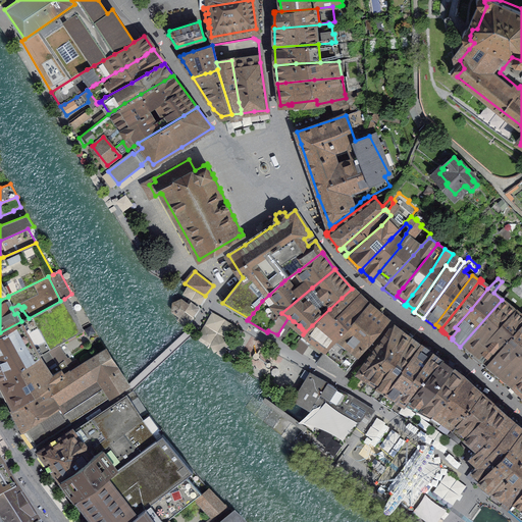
[(367,305),(367,304),(352,289),(342,298),(329,309),(312,325),(303,334),(301,336),(310,344),(314,337),(328,348),(330,346),(367,305)]
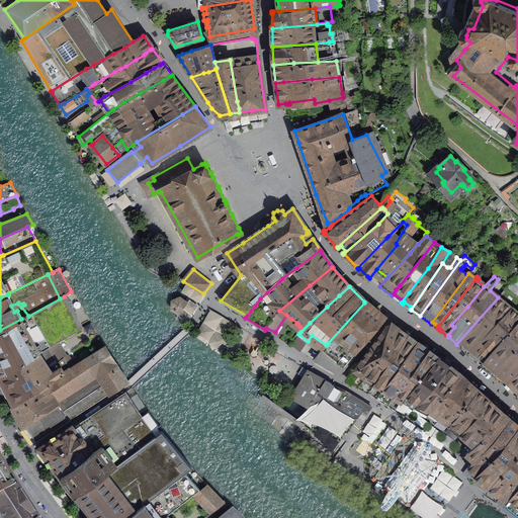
[(21,319),(0,330),(0,375),(37,354),(58,342),(81,328),(64,296),(60,298),(28,316),(21,319)]
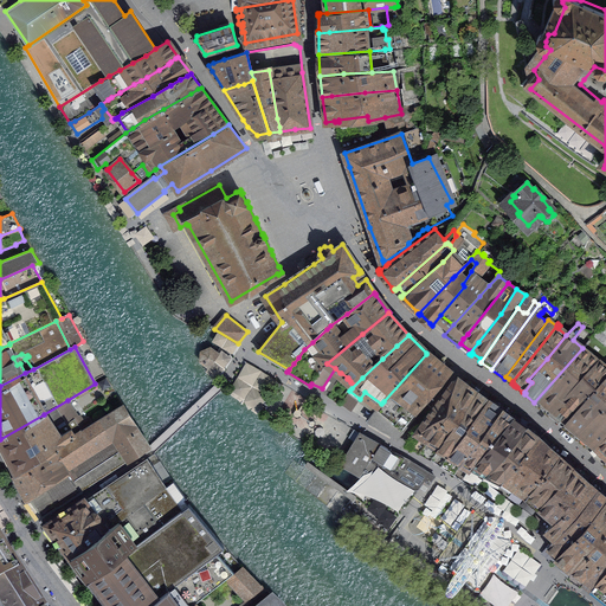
[(201,360),(207,366),(217,354),(210,348),(201,352),(201,360)]
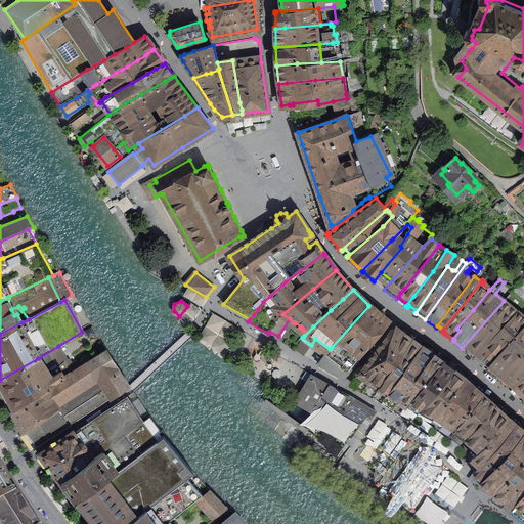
[(517,311),(504,301),(462,348),(464,350),(465,350),(474,358),(517,311)]
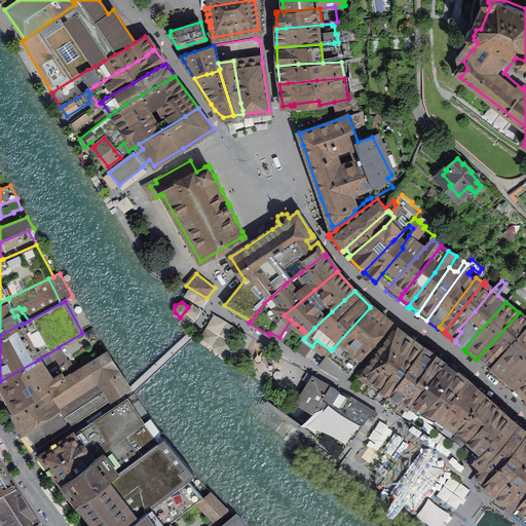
[(331,350),(320,366),(343,379),(375,340),(390,323),(371,306),(370,306),(370,307),(333,348),(331,350)]
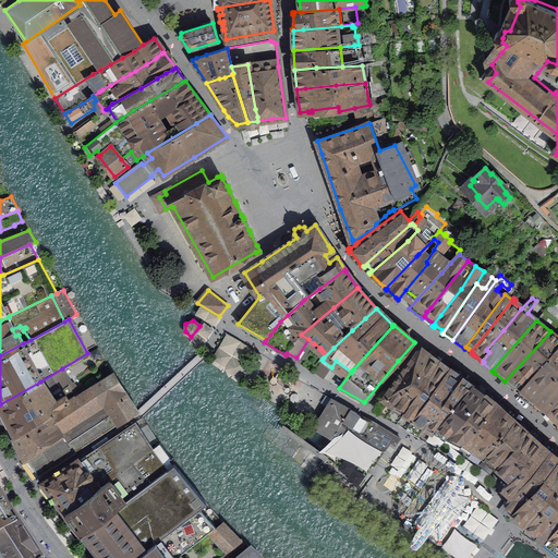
[(557,347),(557,339),(550,331),(505,381),(510,386),(518,392),(557,347)]
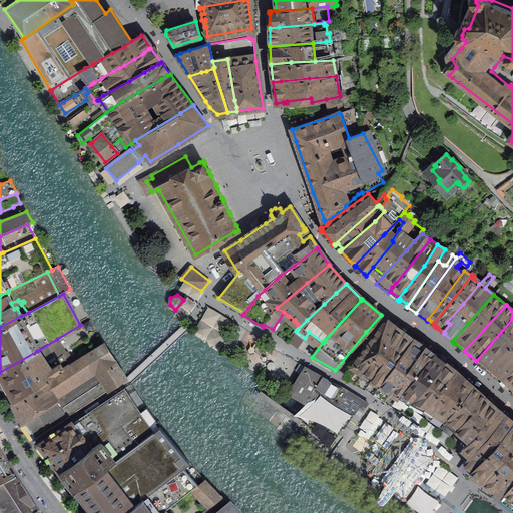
[(222,344),(233,318),(207,306),(195,332),(222,344)]
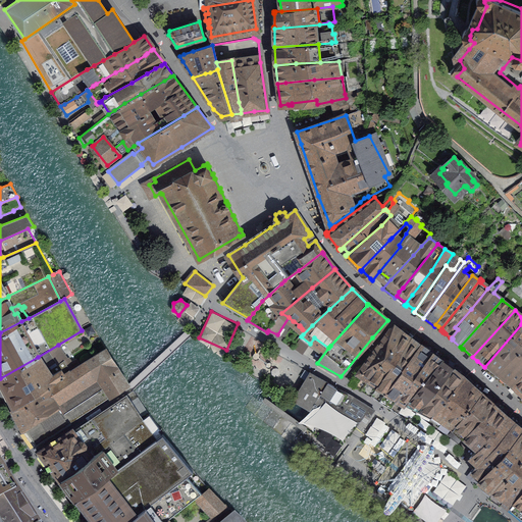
[(521,324),(484,367),(493,375),(494,375),(521,345),(521,324)]
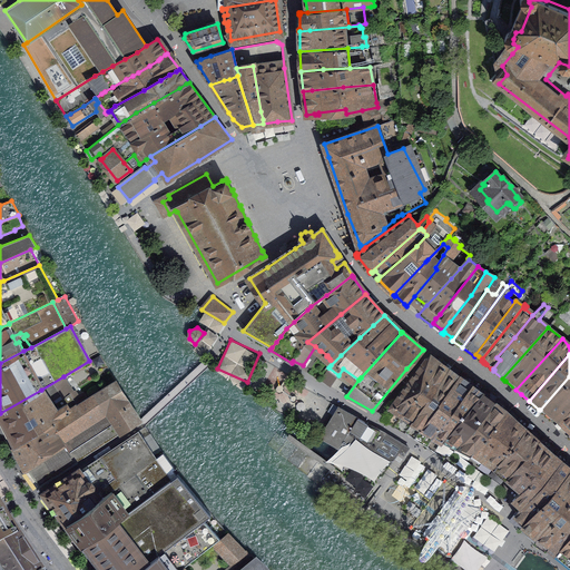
[(99,356),(94,360),(97,365),(102,362),(99,356)]
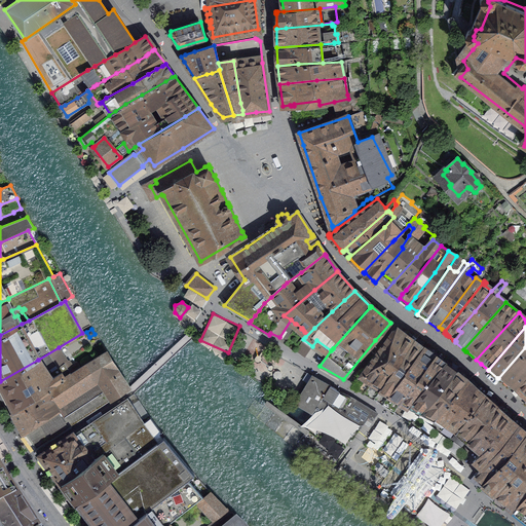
[(406,353),(417,337),(418,336),(415,333),(414,334),(409,331),(404,338),(373,377),(365,392),(374,399),(380,389),(383,383),(406,353)]
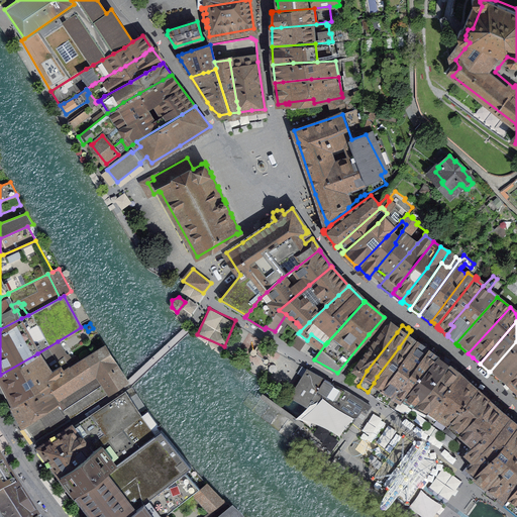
[(367,371),(397,332),(390,326),(385,326),(356,365),(347,379),(358,386),(367,371)]
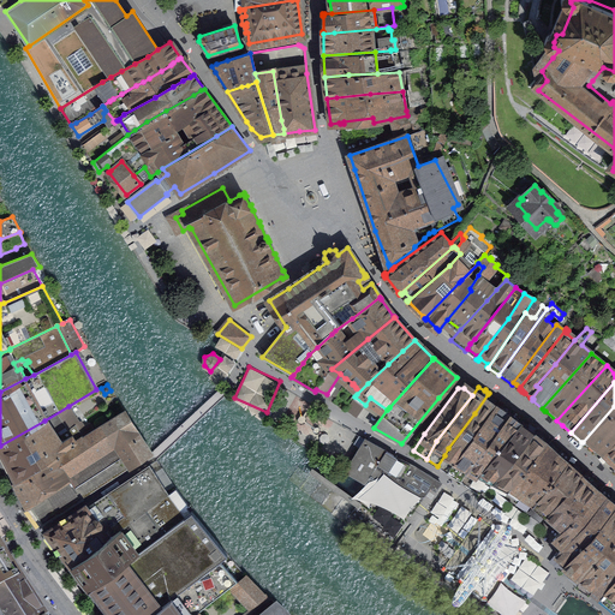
[(461,452),(493,410),(500,401),(497,400),(488,394),(475,413),(448,448),(445,455),(437,466),(447,472),(452,466),(461,452)]
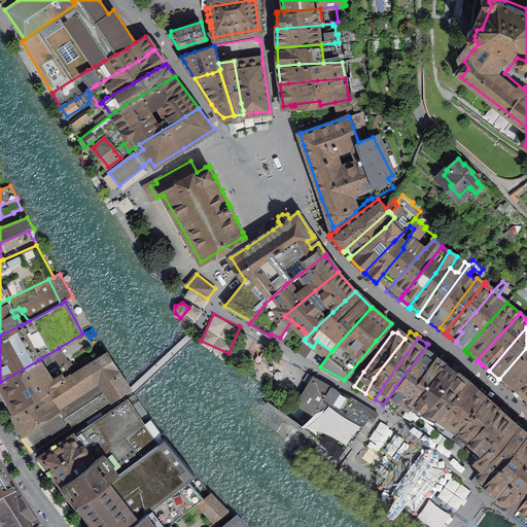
[(444,365),(449,359),(448,359),(444,355),(443,355),(441,354),(442,353),(441,353),(442,352),(438,350),(438,351),(428,344),(422,351),(444,365)]
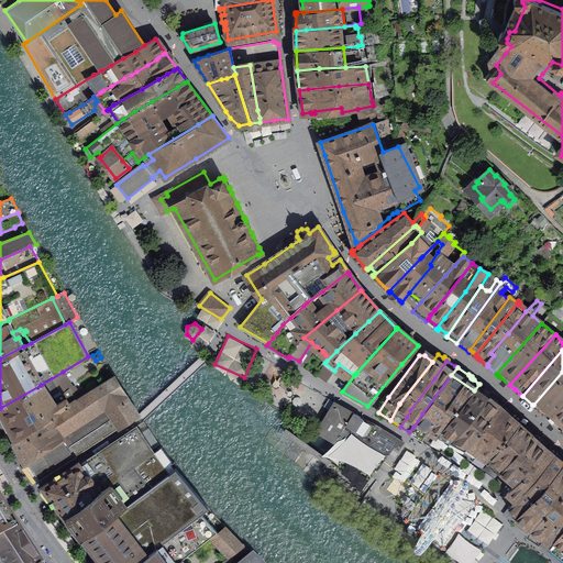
[(70,383),(63,372),(41,385),(0,408),(0,410),(6,423),(14,440),(76,399),(80,396),(74,385),(55,397),(58,403),(56,405),(50,396),(70,383)]
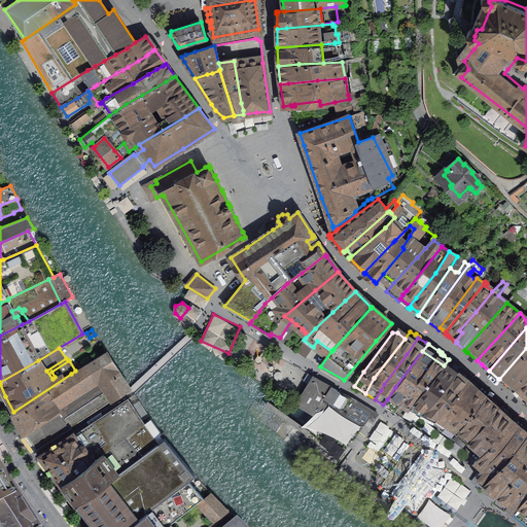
[(526,348),(499,379),(512,389),(511,390),(513,392),(526,377),(526,348)]
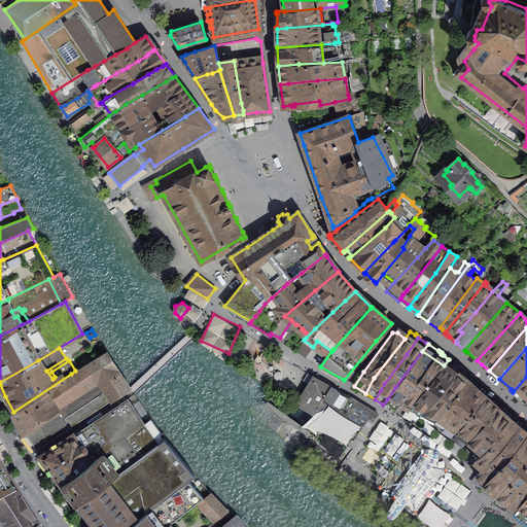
[(415,400),(444,365),(422,351),(395,387),(387,399),(383,405),(395,412),(401,400),(411,406),(412,405),(415,400)]
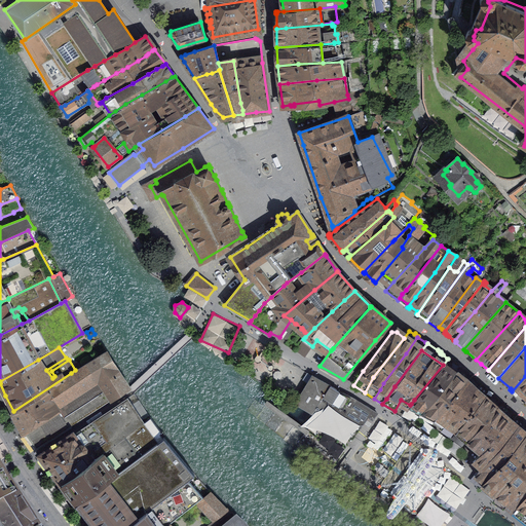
[(71,373),(13,411),(19,420),(23,428),(25,433),(60,409),(57,405),(92,382),(95,386),(119,370),(107,351),(72,374),(71,373)]
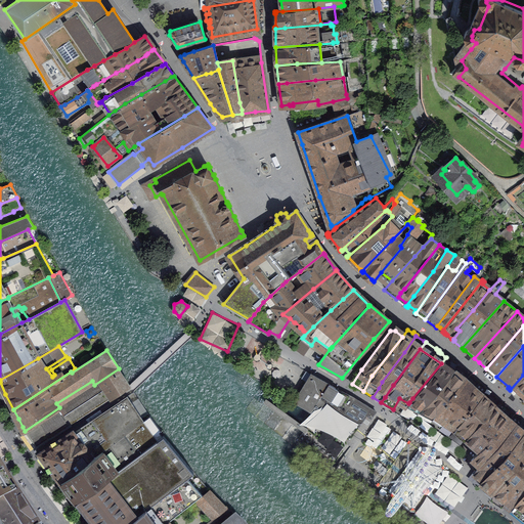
[(451,373),(459,365),(447,356),(446,357),(441,363),(412,398),(409,402),(422,408),(447,378),(451,373)]
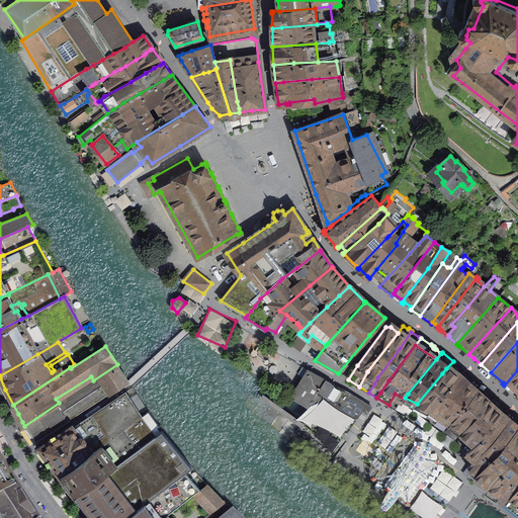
[(457,375),(462,370),(463,369),(453,361),(446,368),(442,373),(417,404),(429,411),(432,408),(442,395),(457,375)]
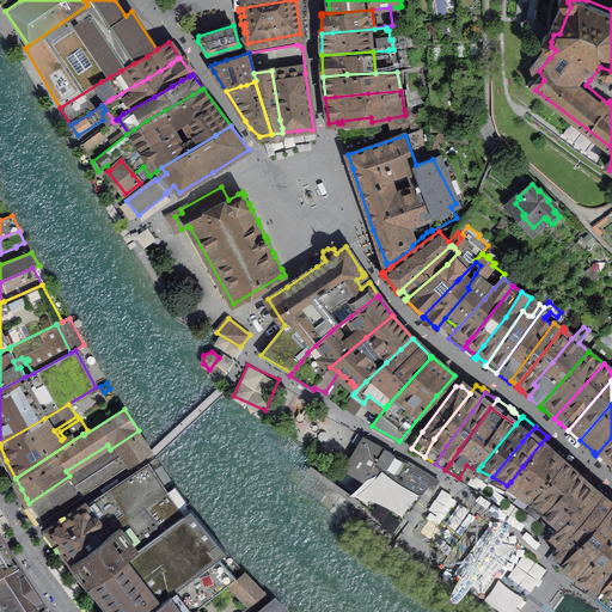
[(69,476),(29,503),(42,521),(151,450),(139,430),(110,450),(96,459),(102,469),(80,483),(75,476),(72,479),(69,476)]
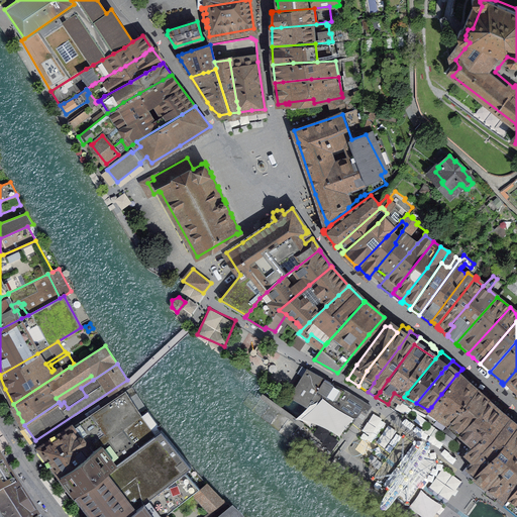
[(302,377),(291,396),(307,406),(309,403),(316,408),(323,400),(342,414),(353,421),(363,410),(367,412),(371,406),(347,392),(302,367),(298,374),(302,377)]
